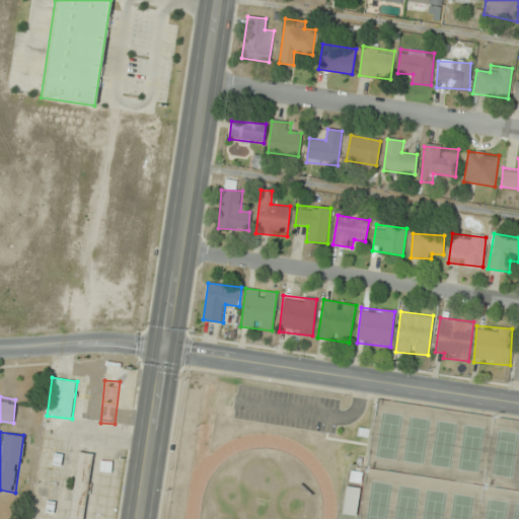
[(68,518),(83,518),(90,453),(76,452),(68,518)]
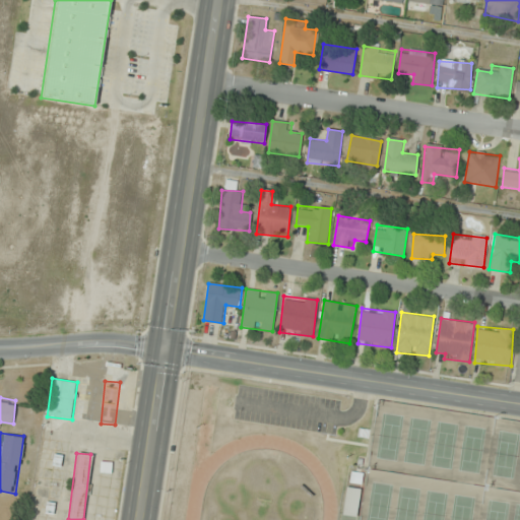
[(360,489),(346,486),(343,514),(358,515),(360,489)]
